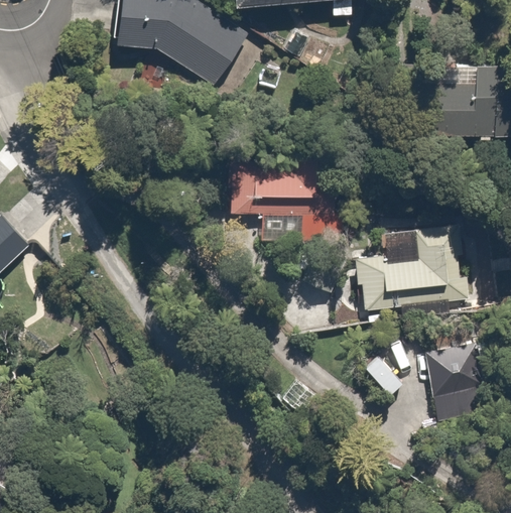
[(184,0),(117,0),(115,45),(158,47),(217,83),(245,36),(184,0)]
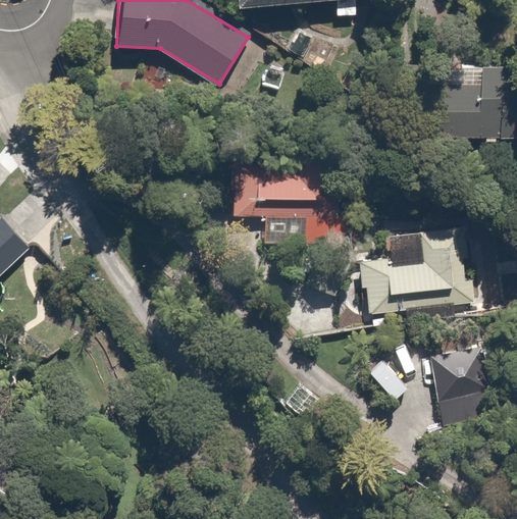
[(502,67),(424,64),(422,136),(499,139),(502,67)]
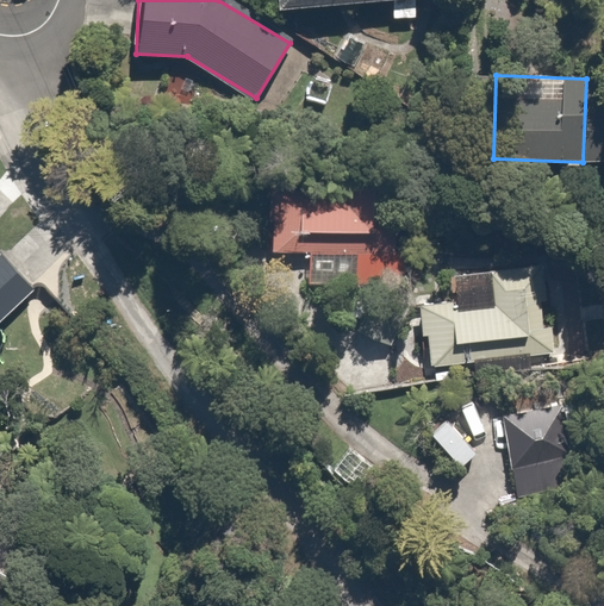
[(385,192),(268,185),(265,250),(312,252),(311,281),(368,285),(371,256),(381,257),(385,192)]
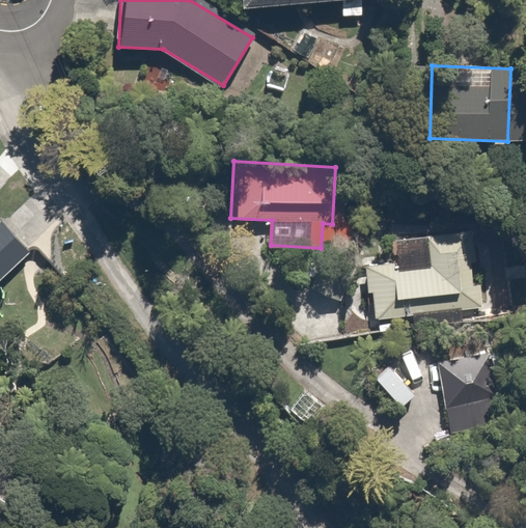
[(0,277),(1,279),(31,251),(0,217),(0,277)]
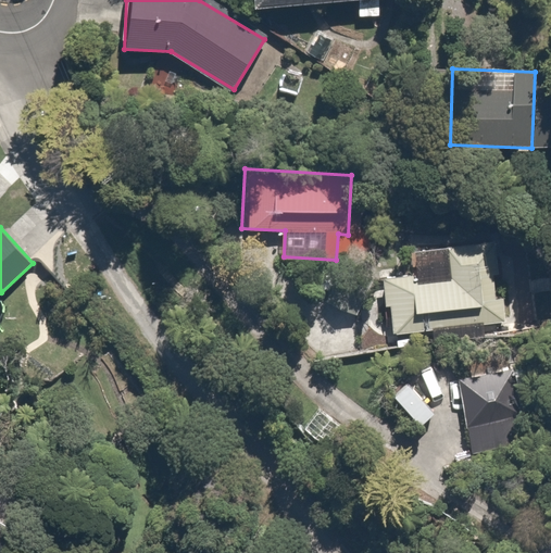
[(412,271),(386,274),(392,335),(506,323),(498,240),(445,246),(448,274),(441,275),(439,253),(411,256),(412,271)]
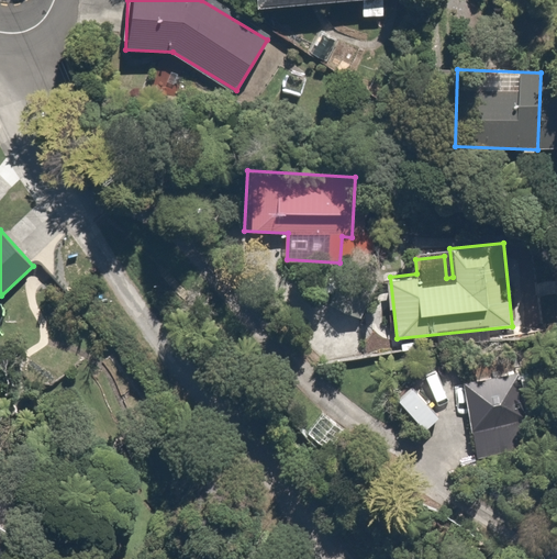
[(503,422),(539,414),(526,356),(460,371),(481,460),(511,454),(503,422)]
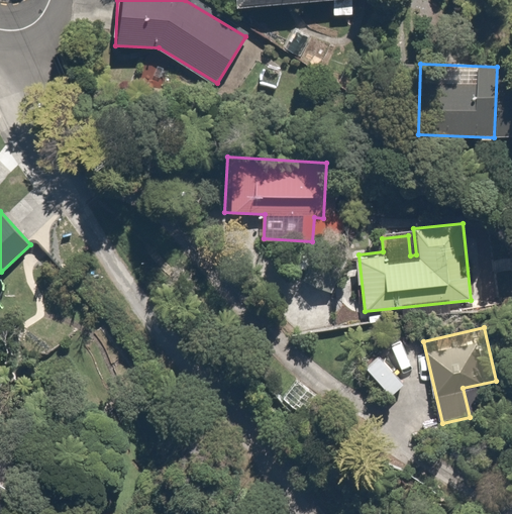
[(0,503),(12,483),(0,475),(0,503)]
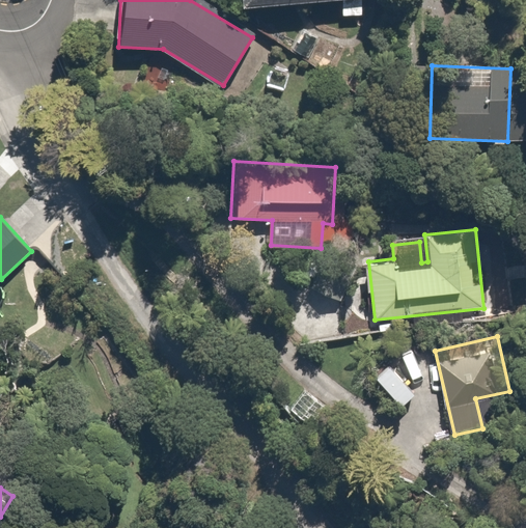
All buildings are outlined.
